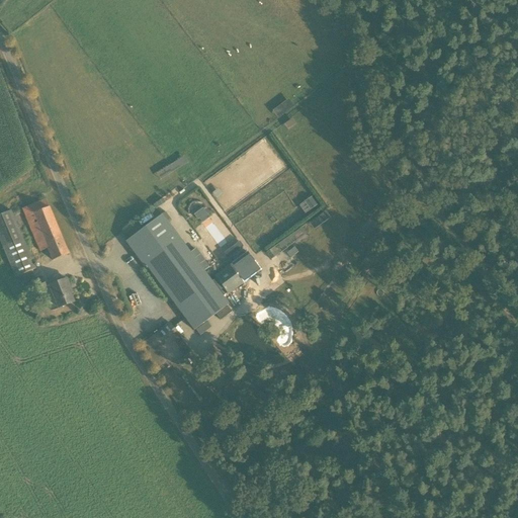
[(164,168),(167,174),(177,168),(174,162),(164,168)]
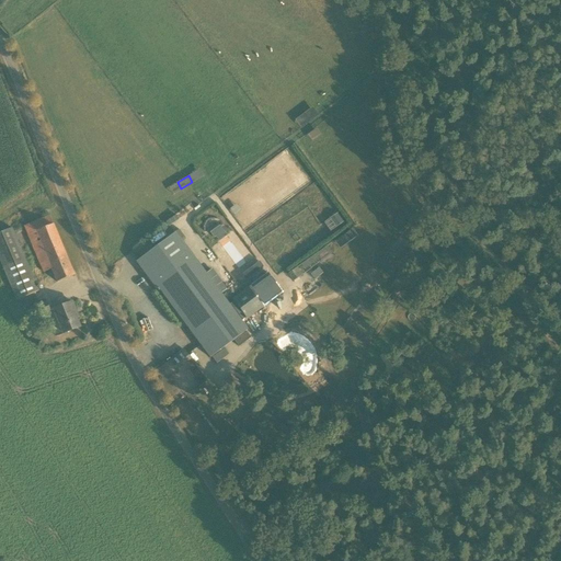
[(75,275),(49,216),(24,228),(44,274),(52,271),(57,283),(75,275)]
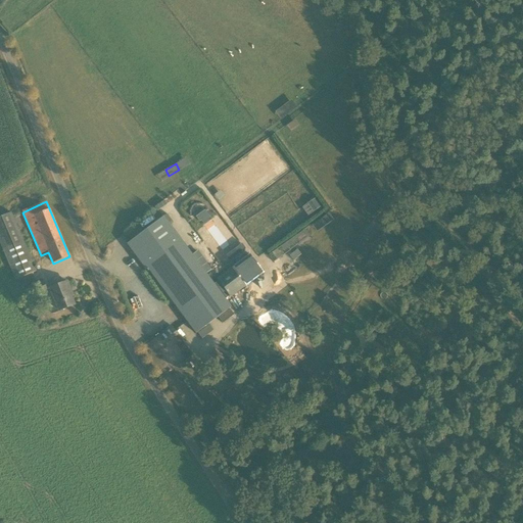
[(0,217),(0,244),(15,280),(35,272),(11,212),(0,217)]
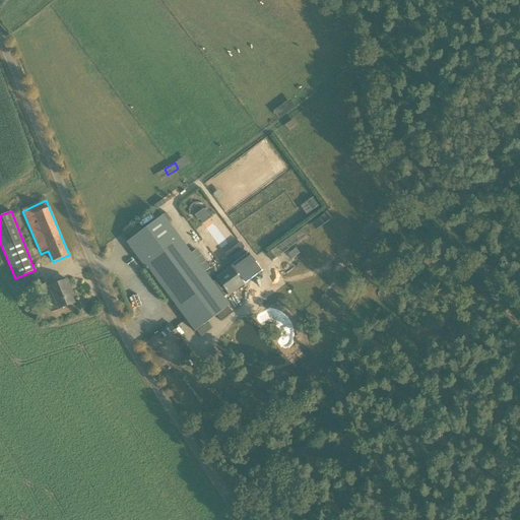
[(212,283),(163,215),(126,243),(145,268),(146,266),(195,332),(230,306),(223,298),(226,295),(228,296),(229,296),(262,271),(248,253),(215,277),(216,279),(212,283)]
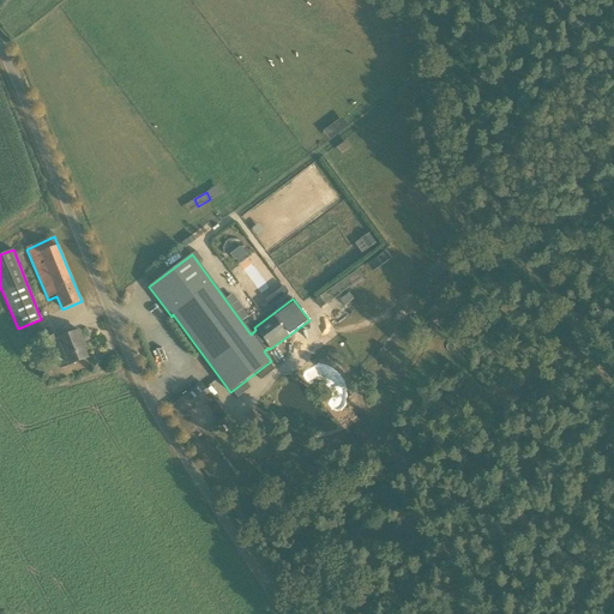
[(374,258),(365,264),(368,270),(377,264),(374,258)]
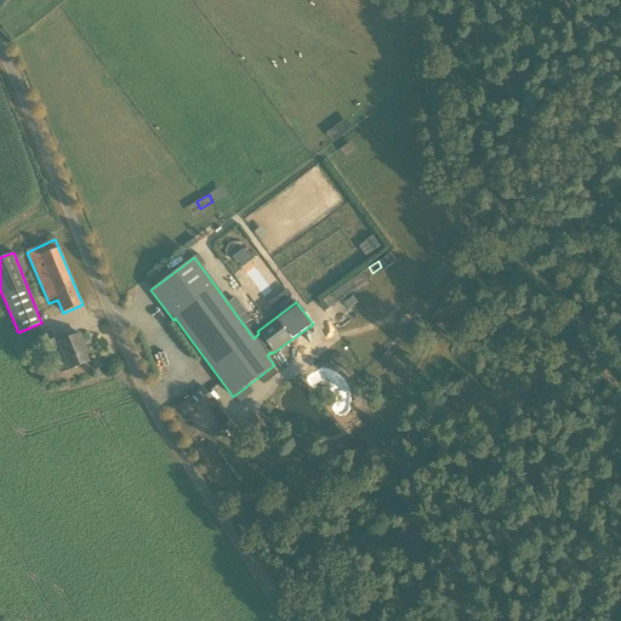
[(360,272),(317,301),(324,312),(368,281),(360,272)]
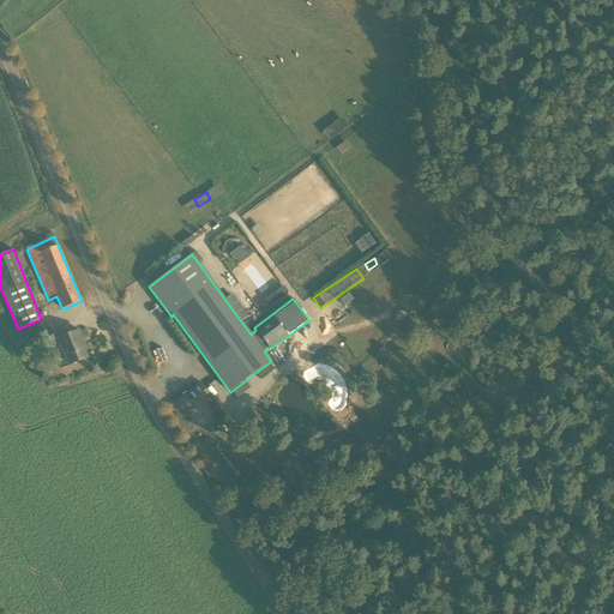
[(41,345),(55,341),(50,331),(37,337),(41,345)]
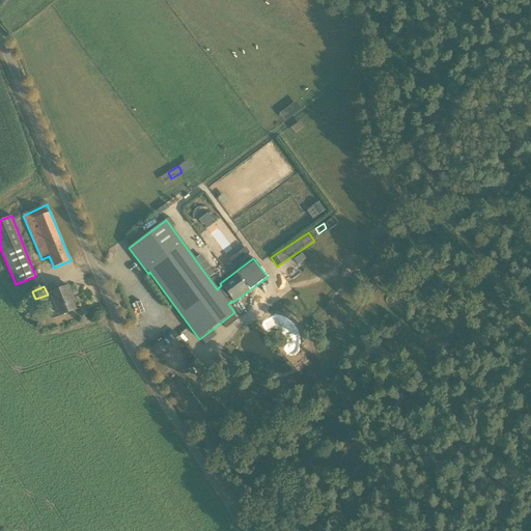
[(60,316),(76,310),(71,297),(72,296),(68,286),(51,292),(60,316)]
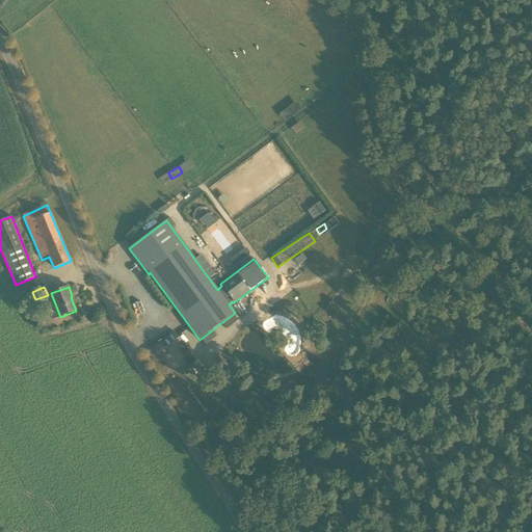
[(167,350),(176,344),(181,340),(174,331),(160,342),(167,350)]
